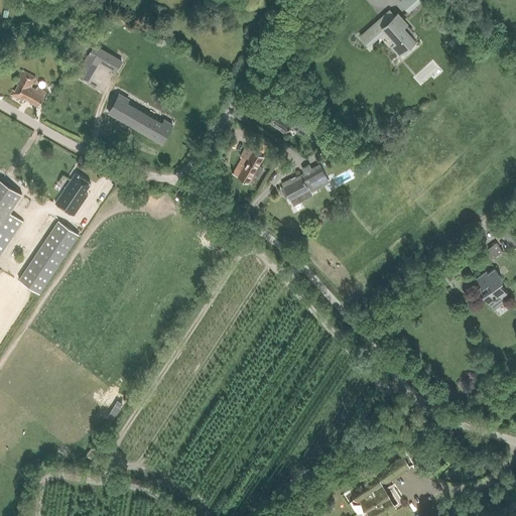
[(419,0),(399,0),(399,1),(404,7),(408,12),(420,1),(419,0)]
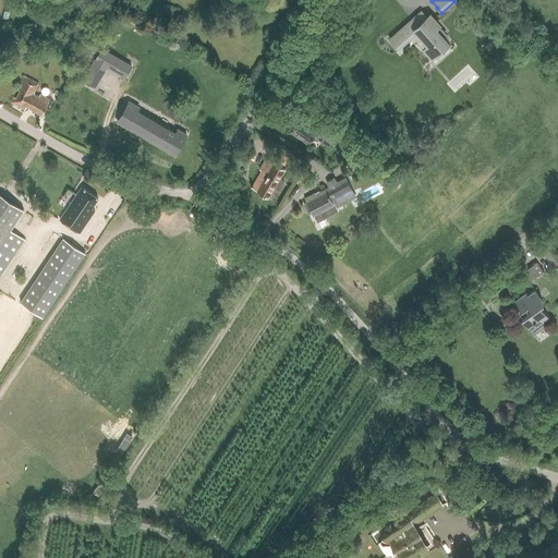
[(423,49),(432,58),(448,44),(440,35),(444,32),(428,14),(422,21),(419,17),(413,22),(411,20),(389,39),(398,49),(416,33),(427,45),(423,49)]
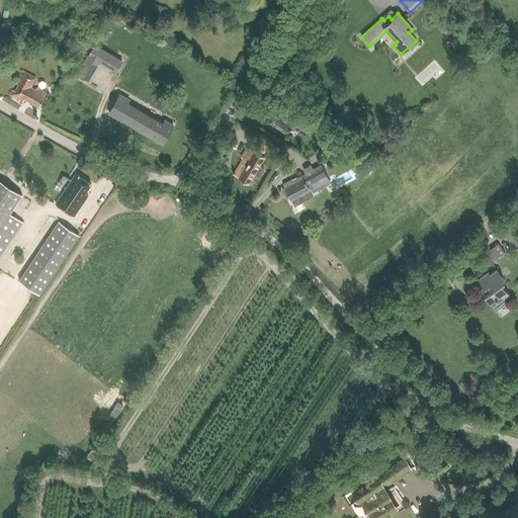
[(22,35),(15,48),(26,54),(33,42),(22,35)]
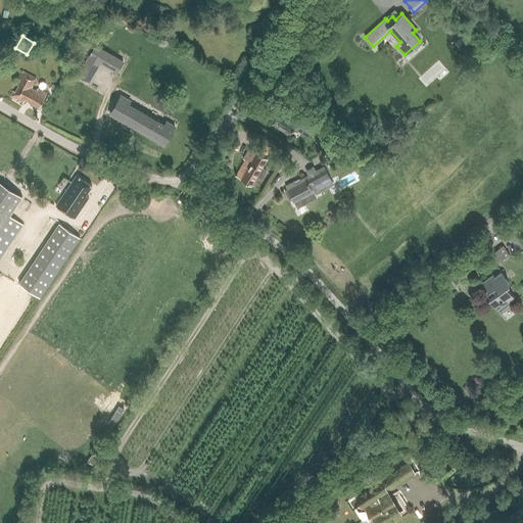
[(95,46),(78,75),(89,81),(101,61),(107,64),(107,65),(117,72),(124,62),(95,46)]
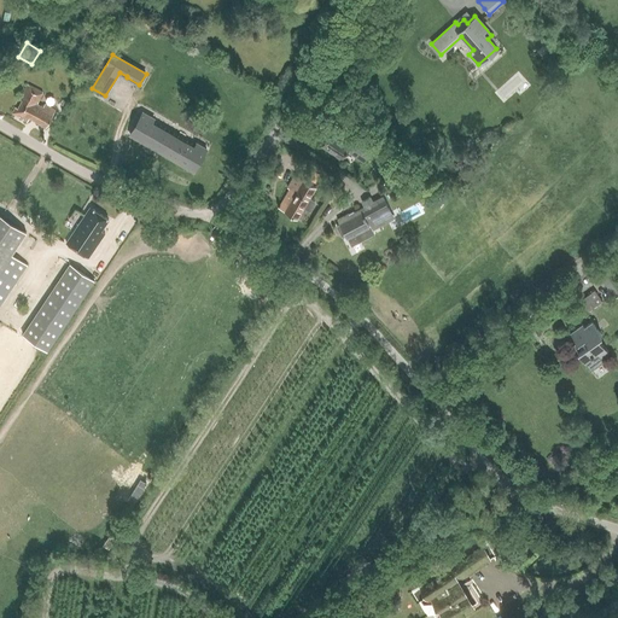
[(28,85),(12,114),(28,123),(29,118),(46,128),(56,111),(38,100),(42,93),(28,85)]
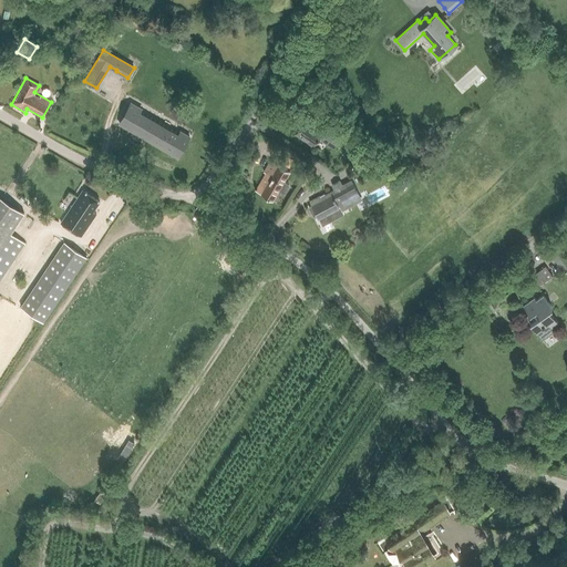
[(131,103),(120,124),(130,130),(142,110),(133,104),(131,103)]
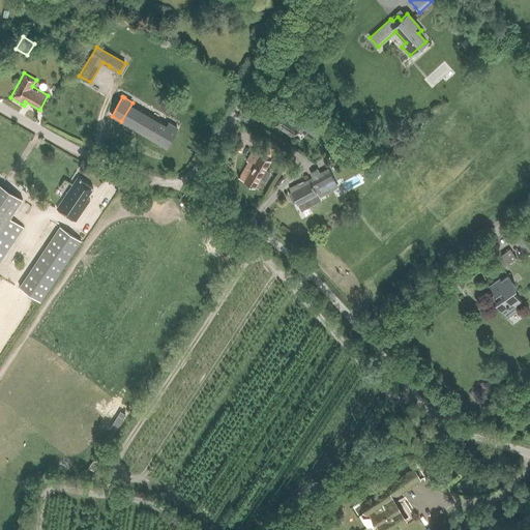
[(284,113),(276,125),(292,137),(297,129),(312,140),(324,122),(310,112),(303,120),(296,115),(293,119),(284,113)]
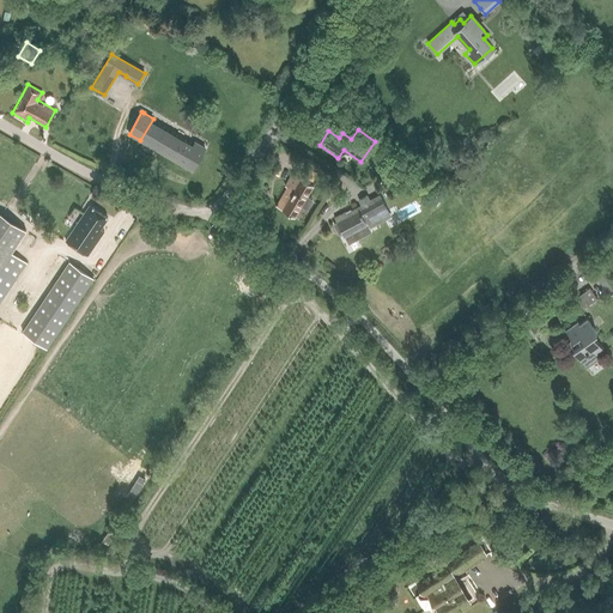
[(162,134),(155,146),(167,153),(165,155),(184,165),(187,162),(195,167),(205,149),(195,143),(193,147),(174,135),(173,138),(167,134),(165,135),(162,134)]
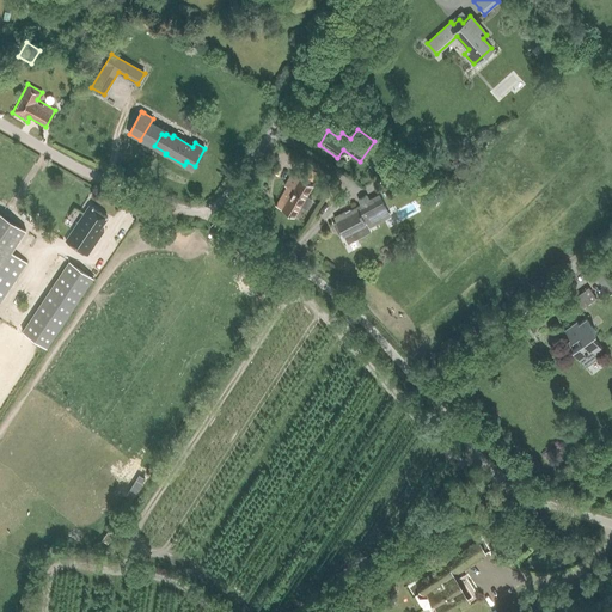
[(386,158),(380,154),(375,159),(381,164),(386,158)]
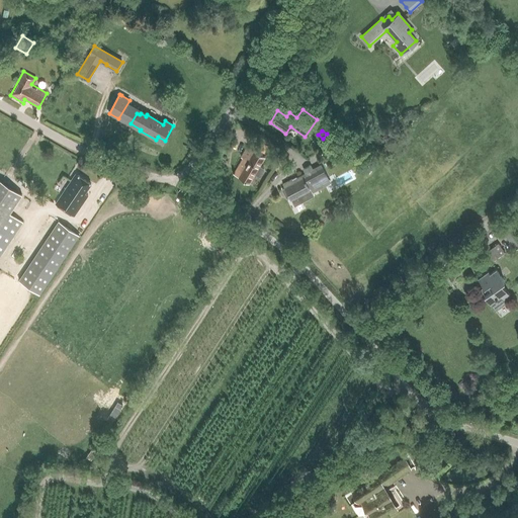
[(342,145),(334,138),(327,147),(335,154),(342,145)]
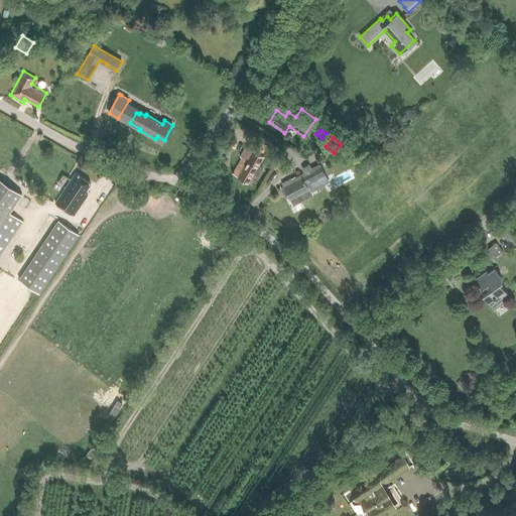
[(254,147),(263,153),(268,145),(258,140),(254,147)]
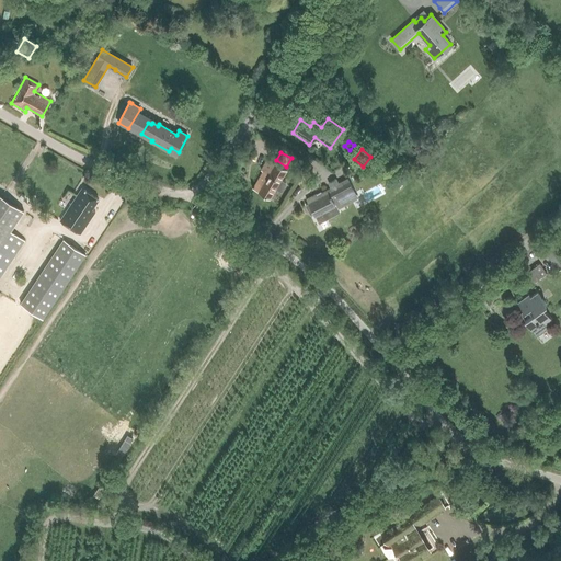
[(253,189),(271,199),(276,190),(281,193),(284,192),(287,186),(287,184),(282,181),(288,171),(267,160),(261,171),(263,172),(253,189)]
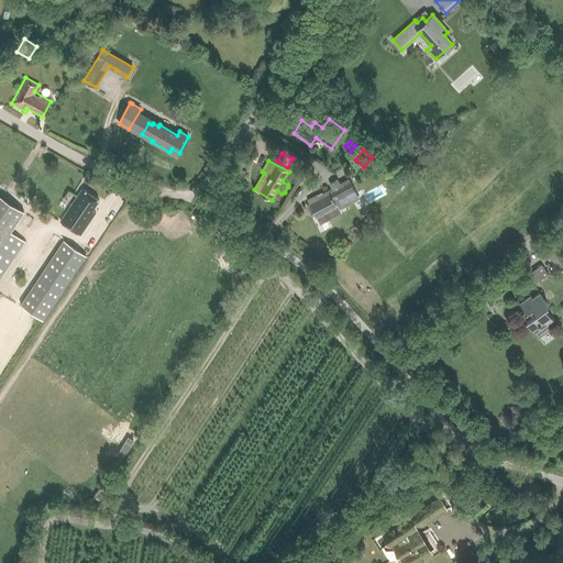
[(321,191),(307,199),(310,206),(307,207),(311,216),(315,213),(316,216),(323,212),(328,220),(341,213),(338,209),(346,203),(348,206),(353,202),(350,197),(356,194),(349,179),(342,184),(340,185),(337,179),(329,184),(332,188),(322,194),(321,191)]
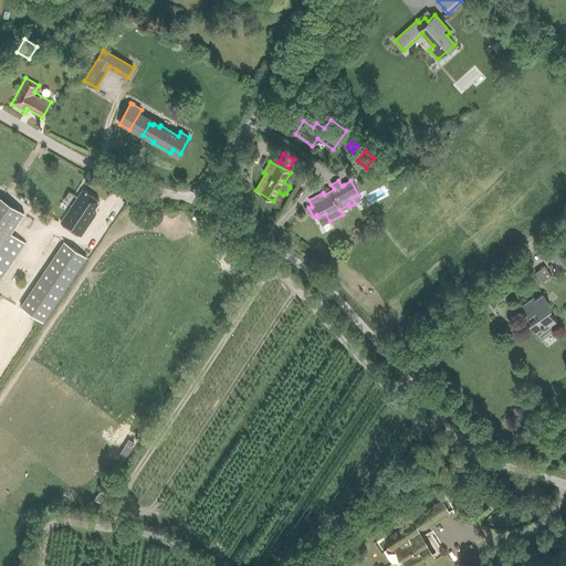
[(81,201),(77,199),(61,223),(81,237),(96,215),(93,212),(100,201),(86,192),(81,201)]
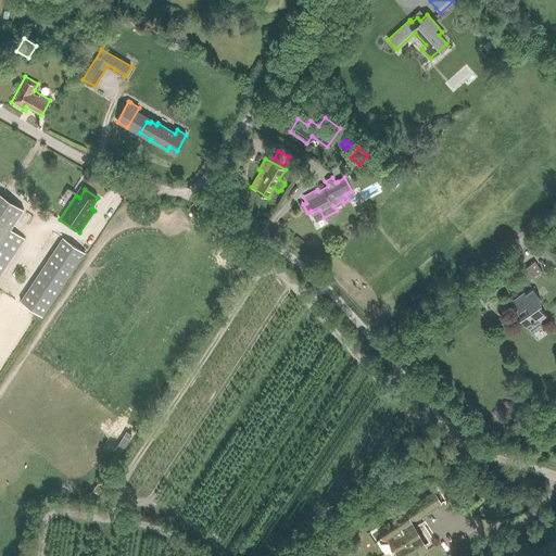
[(0,274),(24,239),(10,229),(24,210),(0,193),(0,274)]
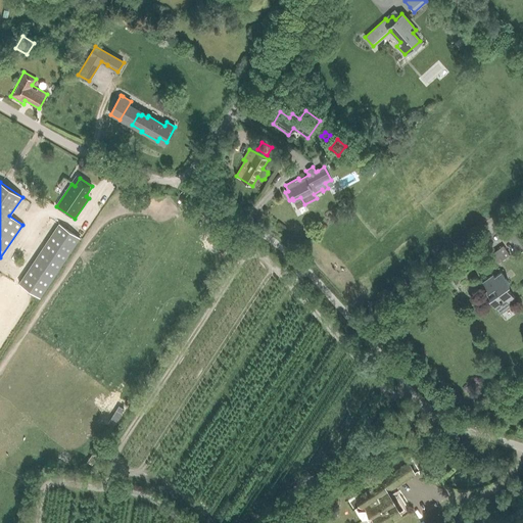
[(19,283),(41,297),(81,237),(59,223),(19,283)]
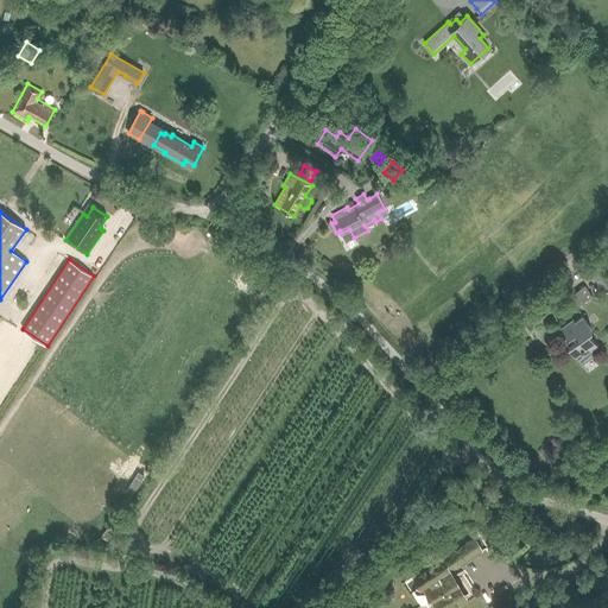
[(593,298),(584,286),(580,290),(587,302),(593,298)]
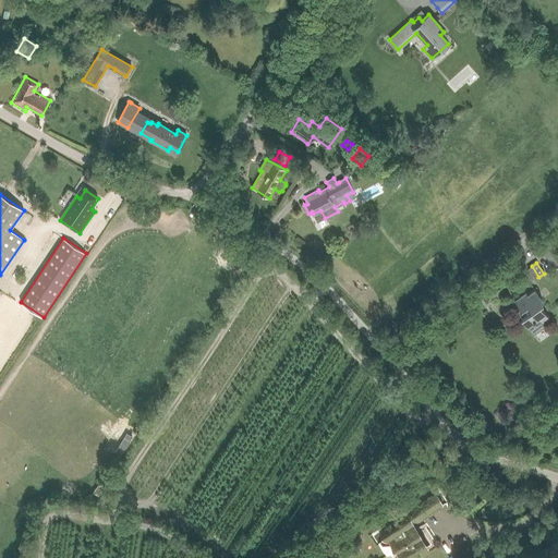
[(522,318),(528,327),(534,336),(546,327),(543,323),(549,318),(540,304),(543,302),(535,291),(528,296),(526,293),(516,302),(525,315),(522,318)]
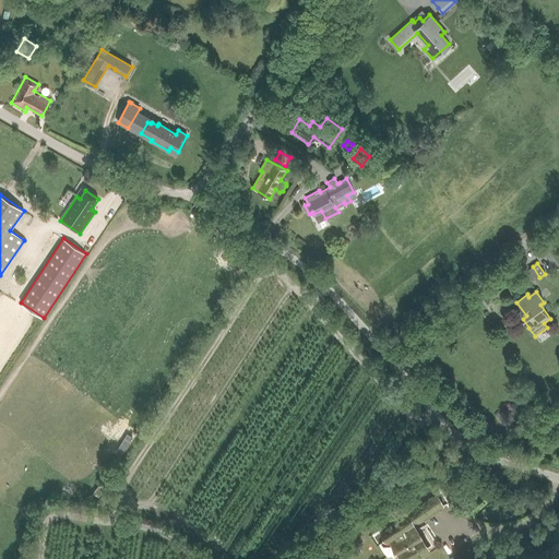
[(435,496),(378,532),(384,543),(387,540),(397,558),(412,558),(426,550),(429,548),(414,524),(425,519),(442,509),(435,496)]
